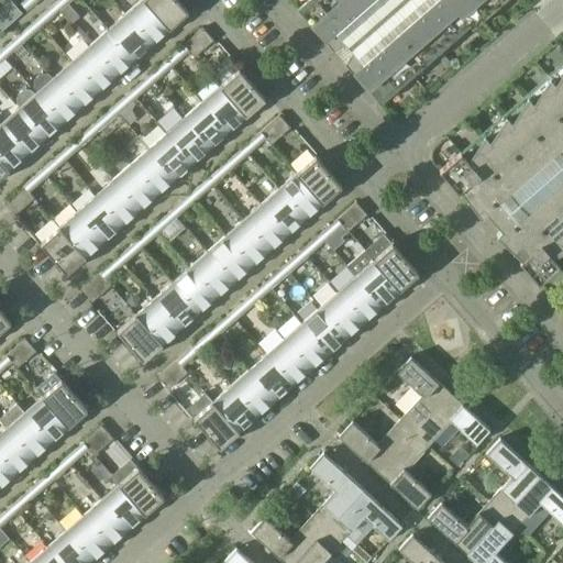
[(0,18),(0,31),(20,12),(8,0),(7,0),(0,7),(0,18)]
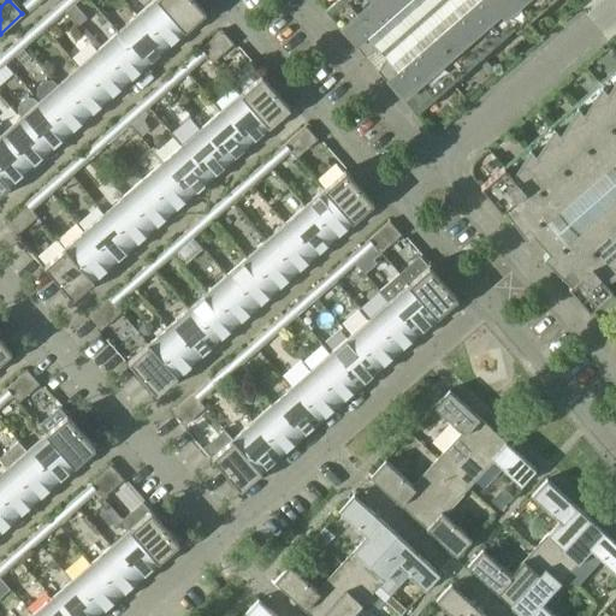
[(30,11),(41,0),(27,0),(23,4),(30,11)]
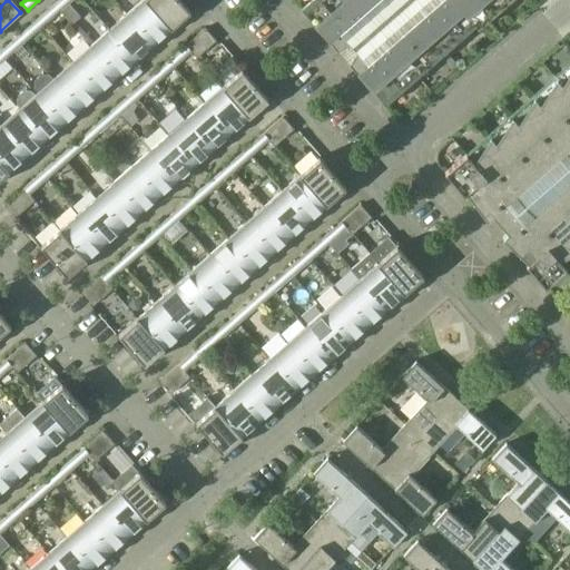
[(70,0),(58,0),(55,5),(59,10),(62,9),(76,25),(84,17),(74,5),(69,8),(66,5),(70,0)]
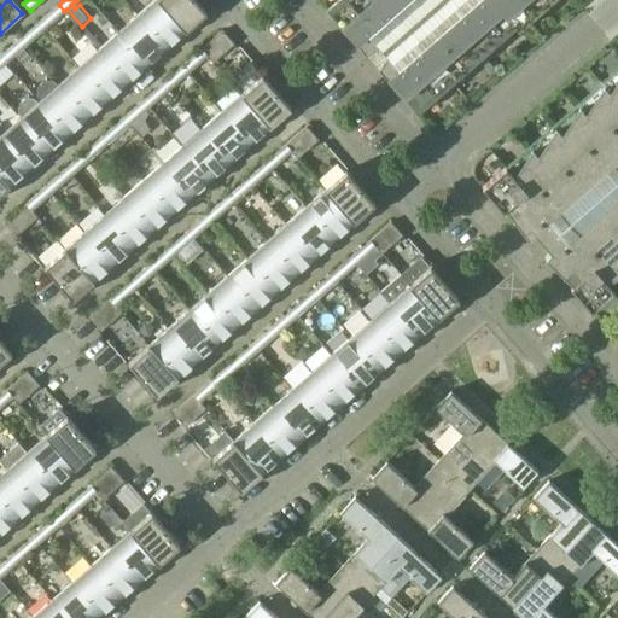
[(161,0),(153,0),(139,15),(167,47),(187,29),(161,0)]
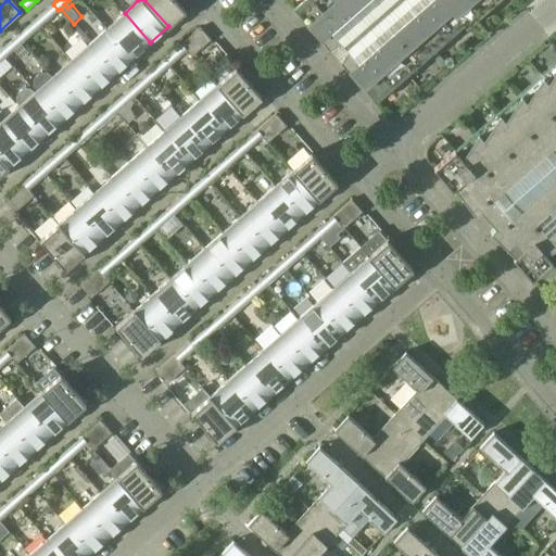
[(176,0),(144,0),(168,26),(186,11),(176,0)]
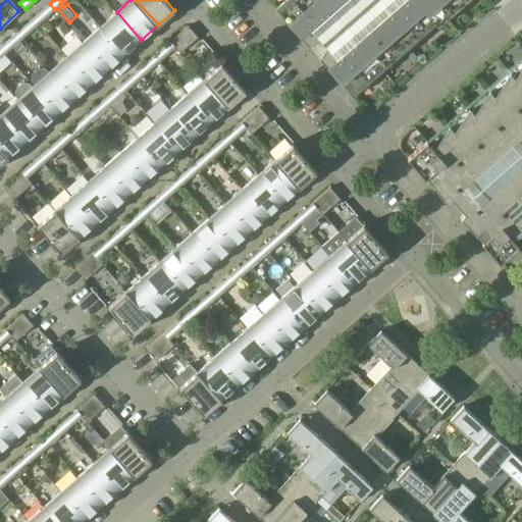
[(320,58),(353,96),(435,23),(438,27),(467,0),(284,0),(275,8),(309,46),(320,41),(323,44),(326,48),(320,58)]
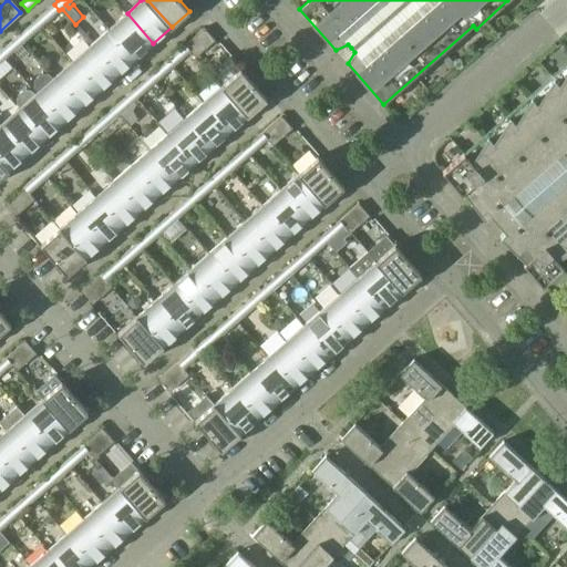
[(41,26),(59,10),(54,4),(35,20),(41,26)]
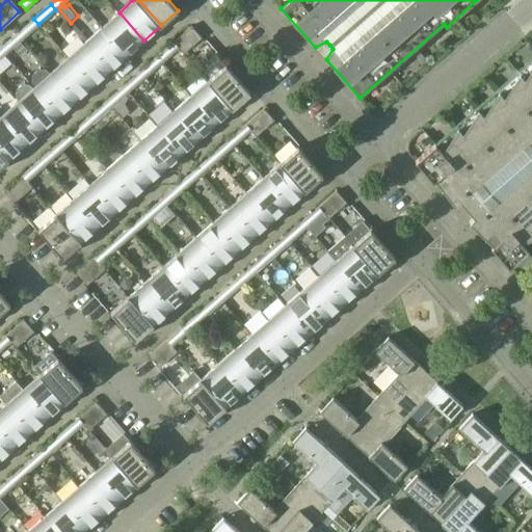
[(120,12),(102,27),(127,55),(143,41),(120,12)]
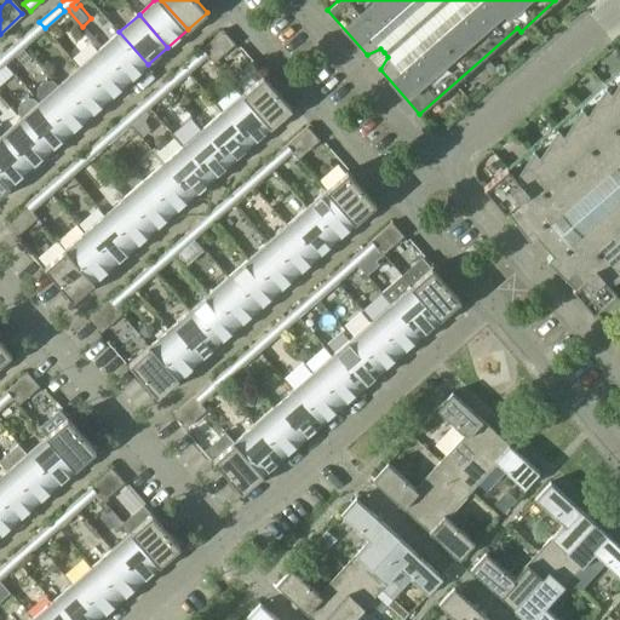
[(45,28),(39,22),(19,39),(26,46),(45,28)]
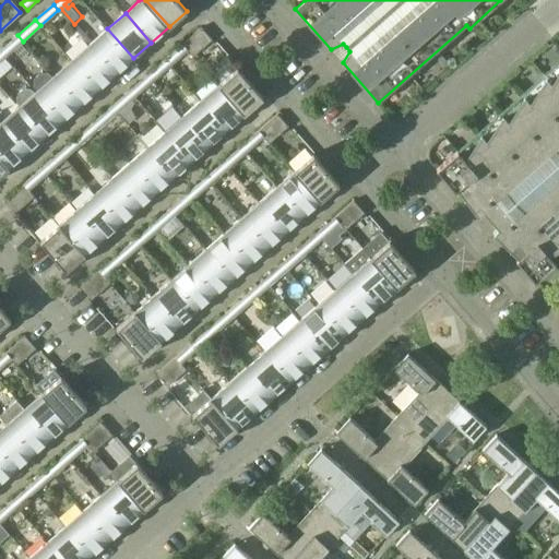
[(201,26),(182,45),(189,51),(193,57),(212,39),(201,26)]
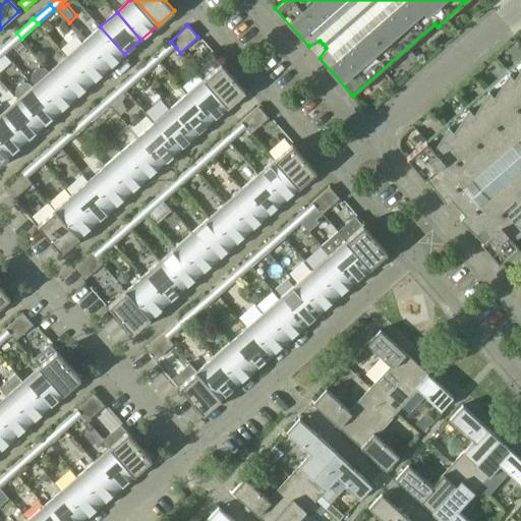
[(100,26),(82,42),(107,68),(124,54),(100,26)]
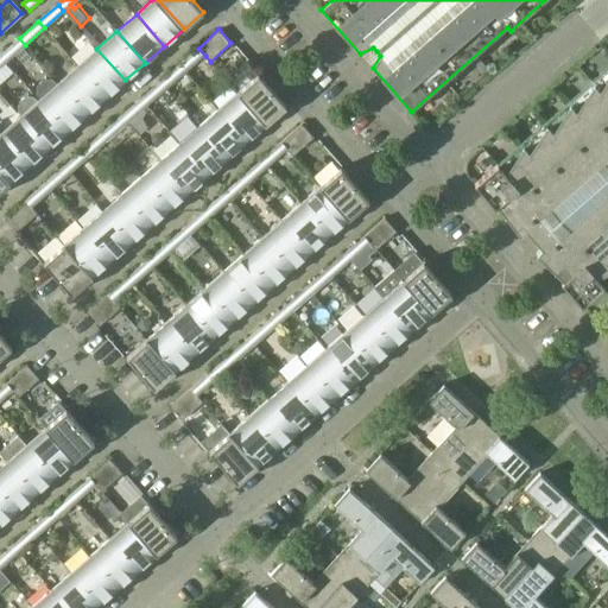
[(0,55),(6,62),(25,45),(19,38),(0,55)]
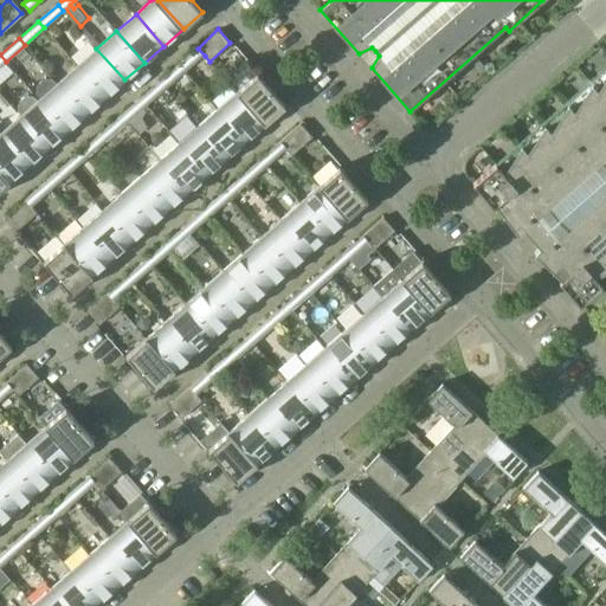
[(96,49),(77,65),(105,97),(124,79),(96,49)]
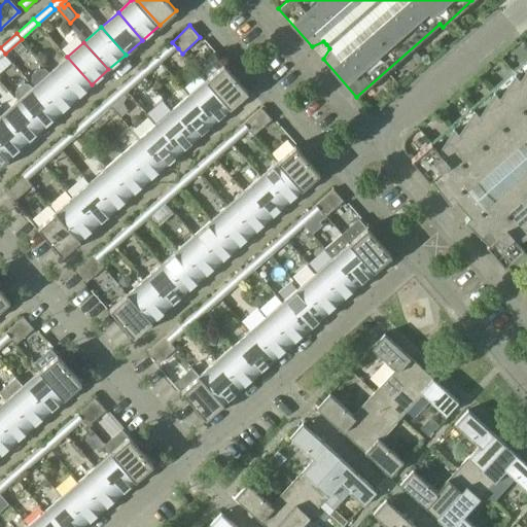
[(161,64),(178,48),(172,42),(154,57),(161,64)]
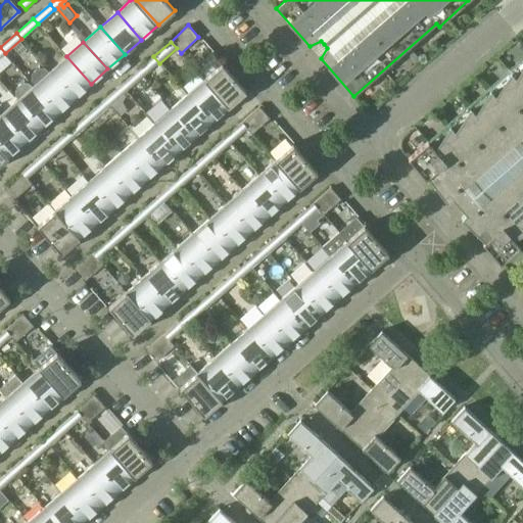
[(66,56),(50,70),(75,98),(91,84),(66,56)]
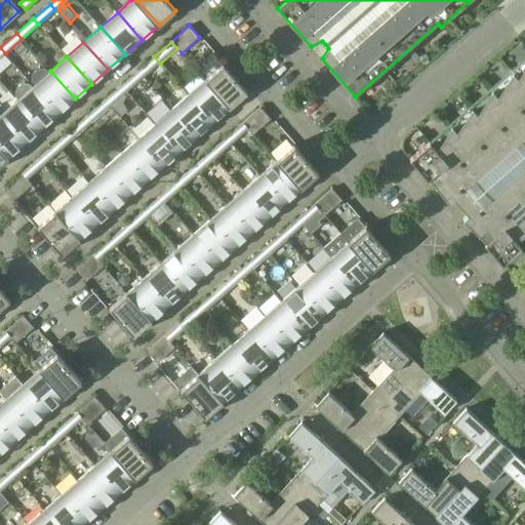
[(160,64),(154,56),(137,71),(144,78),(160,64)]
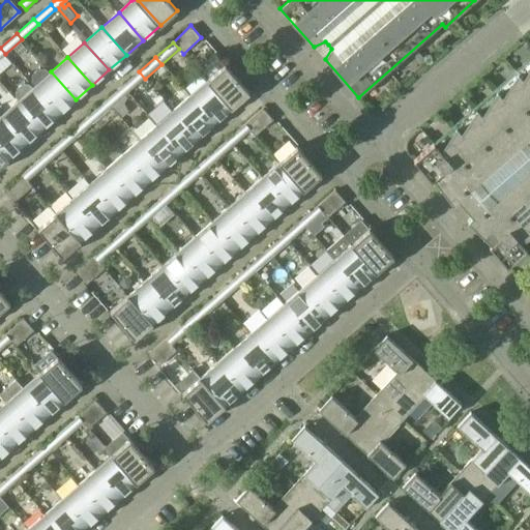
[(225,64),(208,79),(232,107),(249,92),(225,64)]
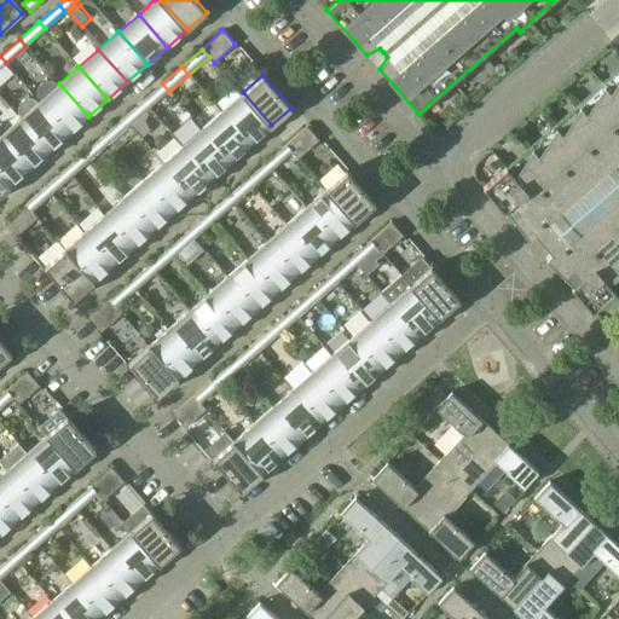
[(618,79),(612,92),(603,82),(601,84),(603,86),(588,113),(579,103),(577,104),(579,108),(561,134),(553,125),(551,126),(554,129),(539,155),(531,145),(530,146),(532,150),(515,175),(505,166),(482,186),(502,210),(504,208),(527,239),(553,224),(562,235),(544,258),(571,284),(570,287),(593,310),(615,290),(607,279),(618,273),(618,79)]
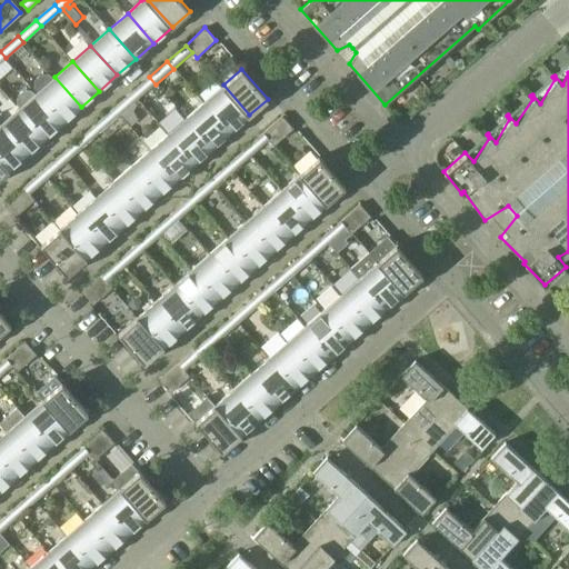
[(35,88),(37,92),(62,122),(81,107),(55,77),(53,78),(49,75),(42,75),(36,80),(35,88)]
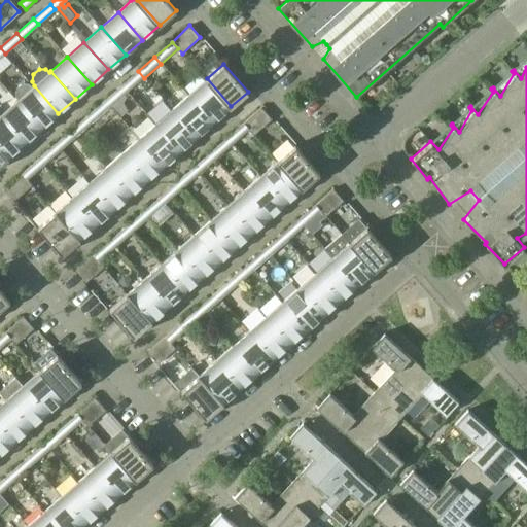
[(121,85),(128,93),(144,78),(138,71),(121,85)]
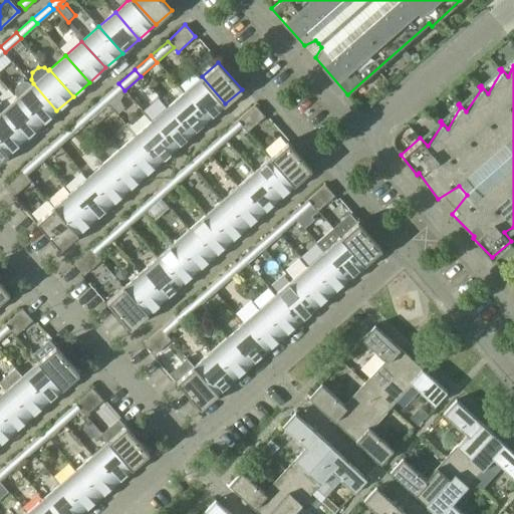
[(209,118),(225,103),(202,76),(185,91),(209,118)]
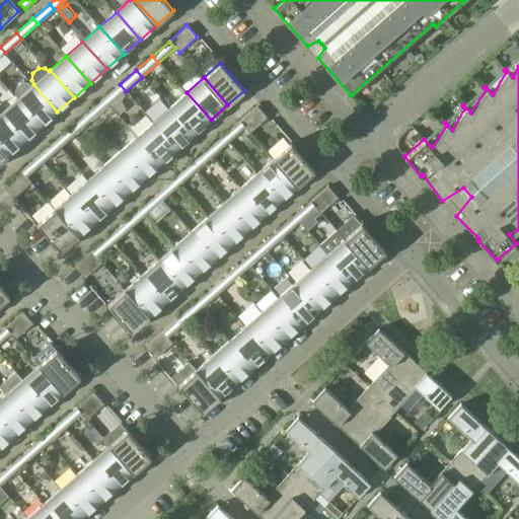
[(16,98),(16,99),(41,126),(57,112),(33,84),(31,86),(29,85),(28,84),(27,84),(25,83),(23,84),(21,84),(20,85),(17,87),(15,90),(15,93),(15,96),(16,98)]
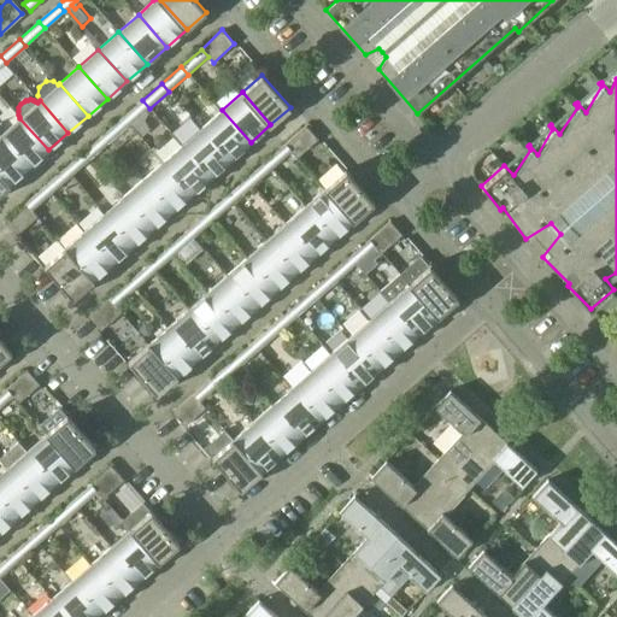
[(123,118),(130,125),(150,109),(142,100),(123,118)]
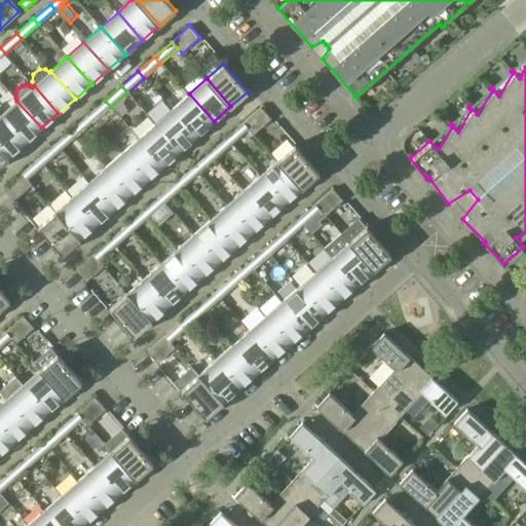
[(197,136),(214,121),(189,94),(173,108),(197,136)]
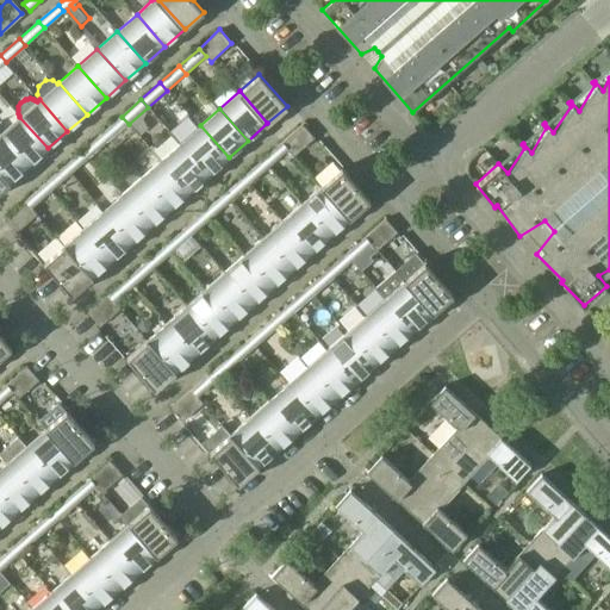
[(19,117),(0,134),(29,166),(48,148),(19,117)]
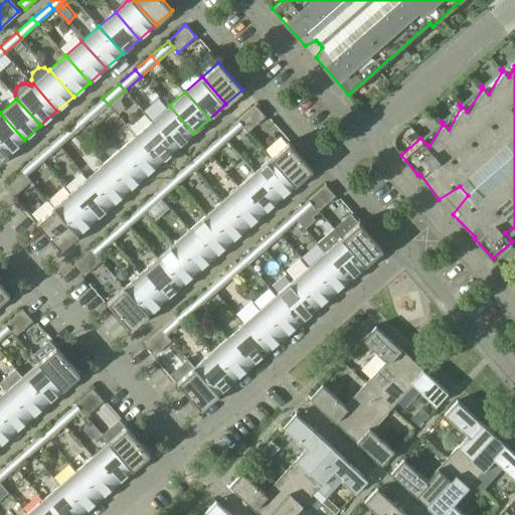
[(109,105),(103,99),(87,113),(92,119),(109,105)]
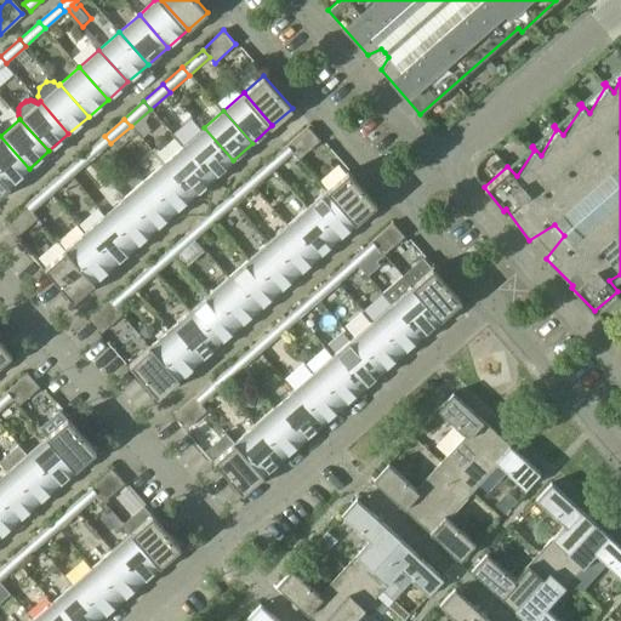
[(301,158),(320,141),(308,126),(288,144),(294,152),(301,158)]
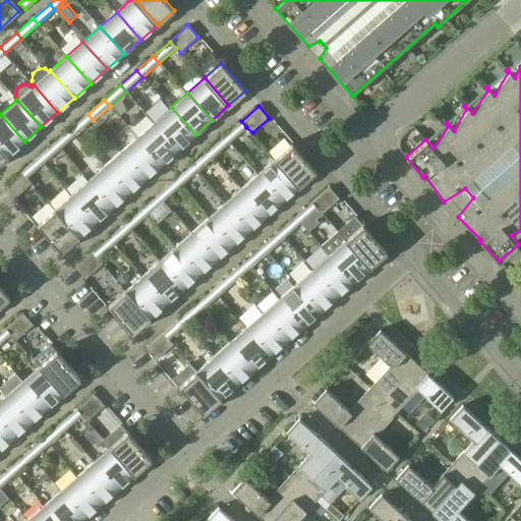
[(171,107),(154,122),(178,149),(195,134),(171,107)]
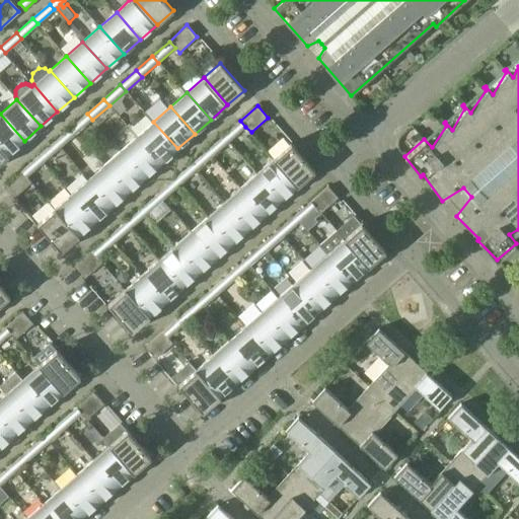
[(0,146),(8,155),(24,141),(0,114),(0,113),(0,146)]
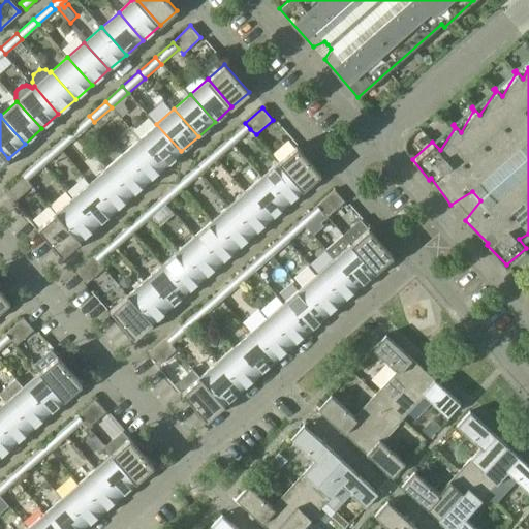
[(89,116),(71,130),(78,136),(94,122),(89,116)]
